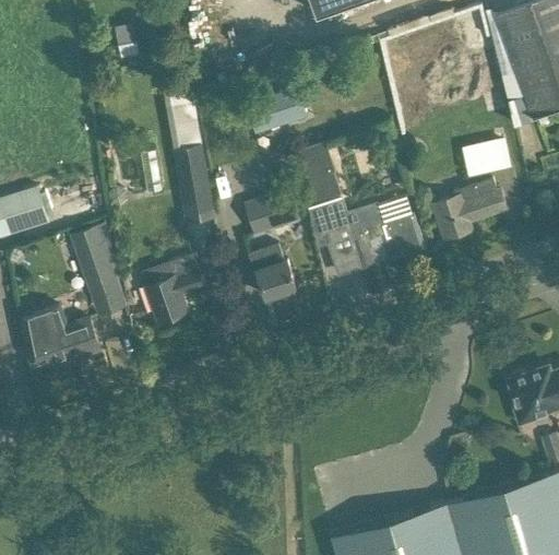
[(312,0),(314,3),(318,13),(356,0),(312,0)]
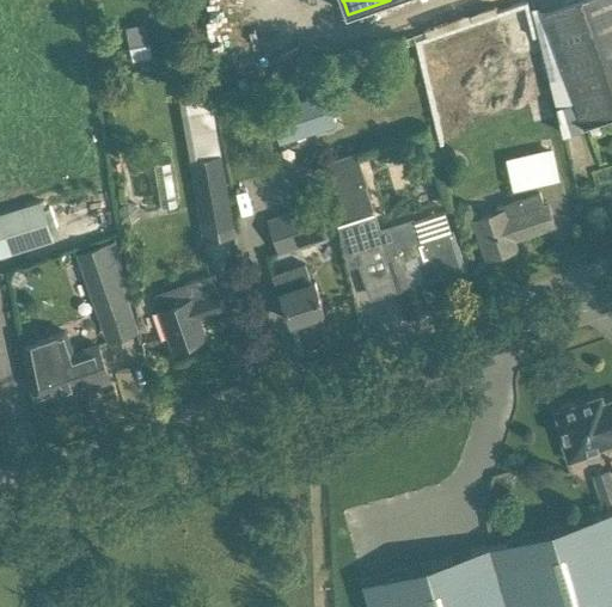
[(611,0),(580,0),(546,12),(577,102),(555,110),(560,134),(561,136),(611,118),(611,0)]
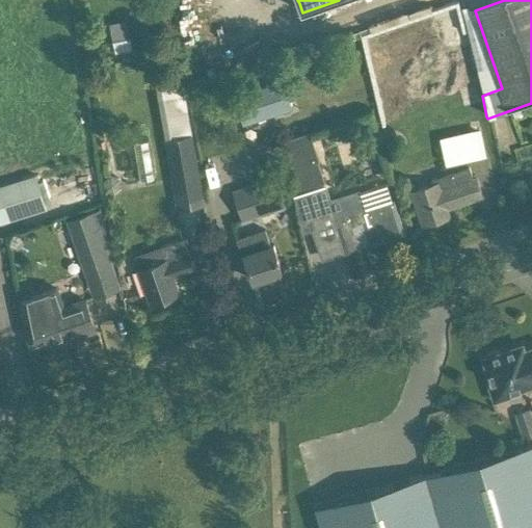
[(113,54),(132,53),(129,22),(111,24),(113,54)]
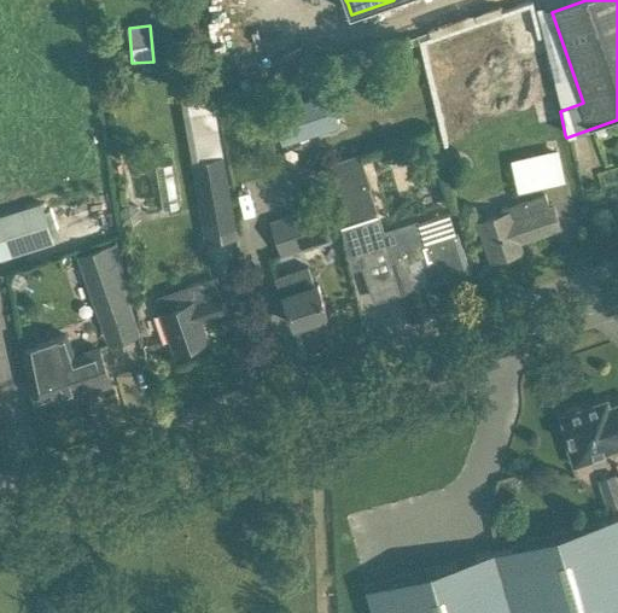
[(192,165),(205,237),(207,246),(237,241),(235,231),(223,159),(211,95),(203,98),(188,100),(191,117),(184,118),(192,165)]
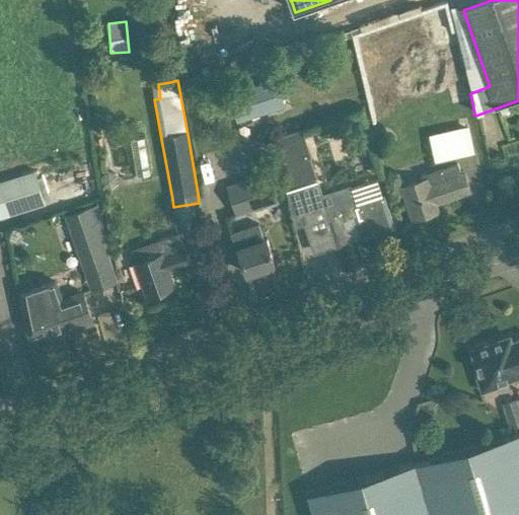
[(275,81),(228,97),(237,125),(285,108),(275,81)]
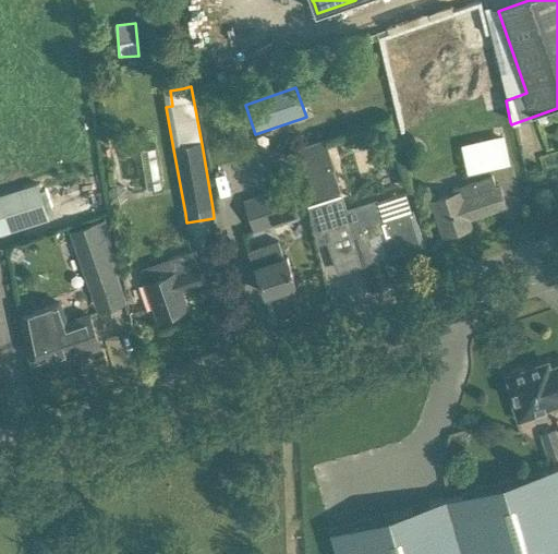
[(502,140),(473,147),(480,173),(509,166),(502,140)]
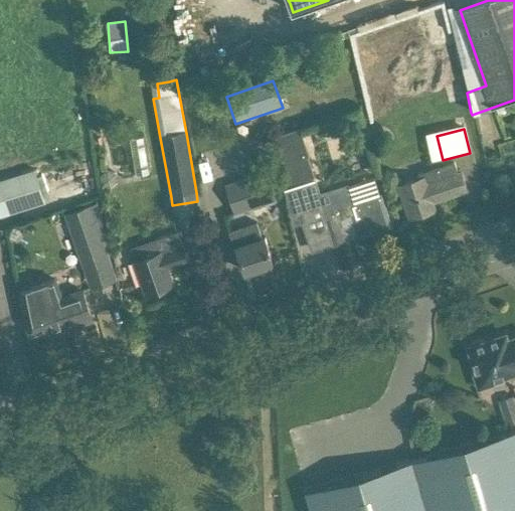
[(285,189),(315,180),(301,130),(273,140),(285,189)]
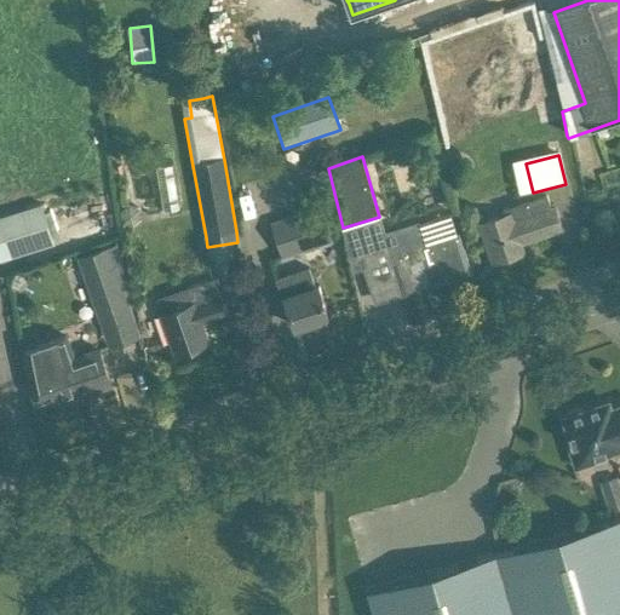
[(552,212),(547,199),(503,212),(505,218),(482,225),(487,242),(494,265),(524,256),(522,246),(564,233),(557,211),(552,212)]
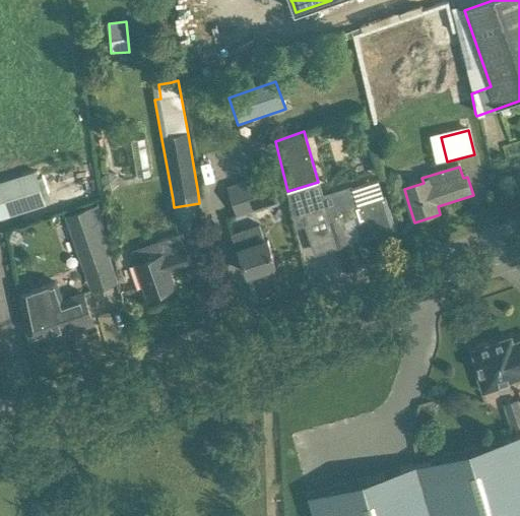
[(0,221),(46,206),(34,172),(0,183),(0,221)]
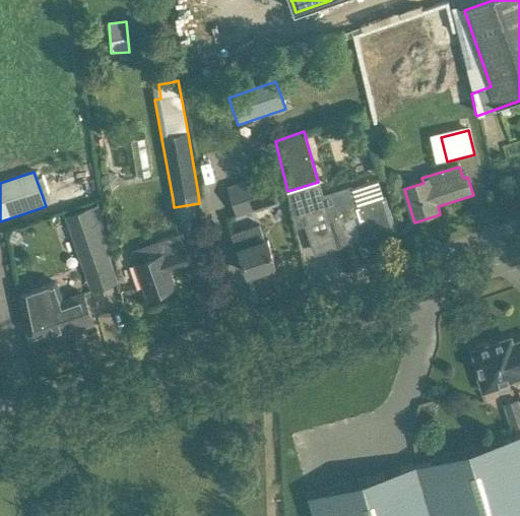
[(238,217),(279,203),(270,177),(230,190),(238,217)]
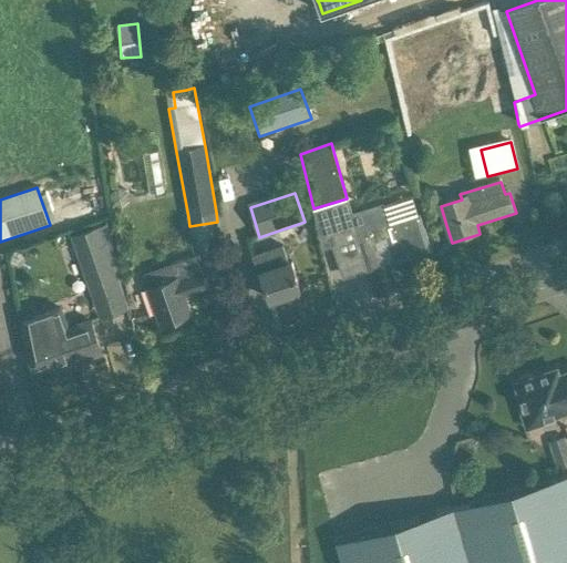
[(351,216),(347,203),(326,210),(337,244),(334,245),(344,277),(430,251),(419,217),(390,227),(382,205),(351,216)]
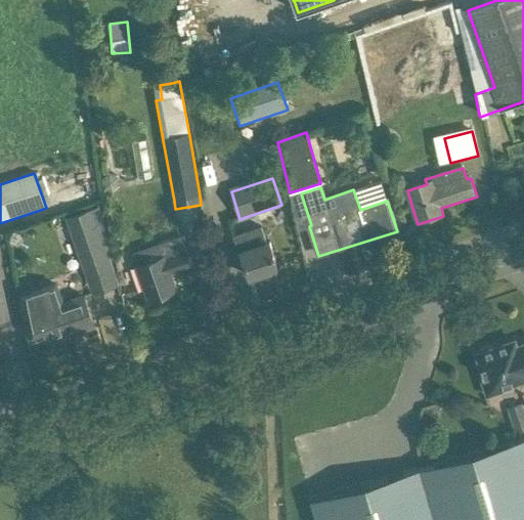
[(100,207),(68,218),(72,231),(85,271),(110,263),(97,225),(105,222),(100,207)]
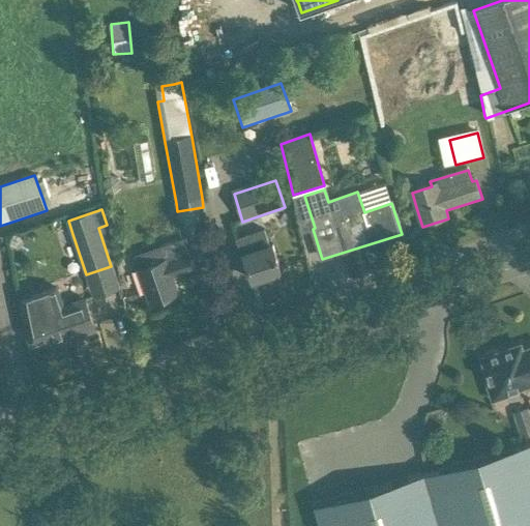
[(269,244),(264,231),(236,240),(246,271),(248,270),(253,282),(282,272),(272,243),(269,244)]
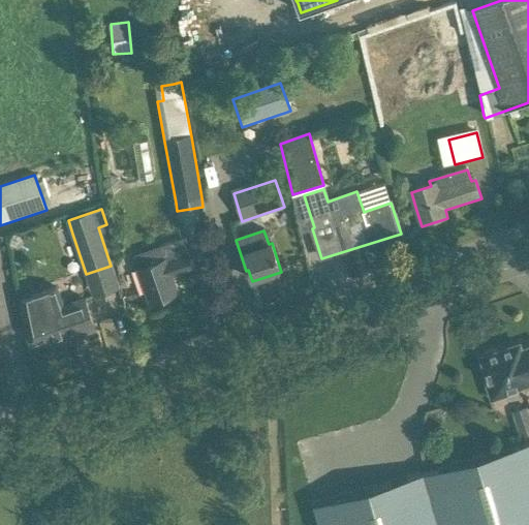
[(144,284),(151,304),(178,295),(172,277),(194,270),(188,254),(183,240),(160,247),(161,249),(164,260),(141,269),(138,270),(144,284)]
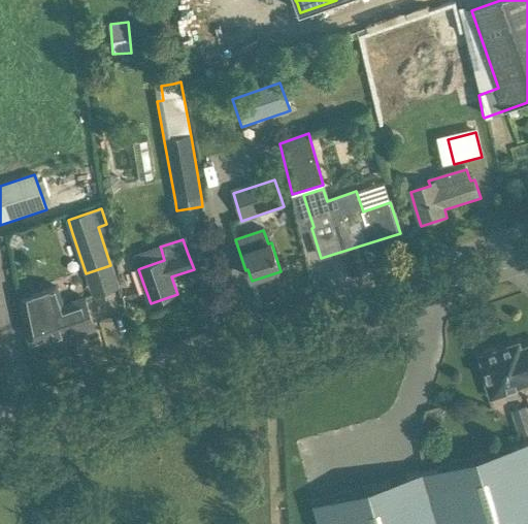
[(94,326),(87,306),(85,300),(63,307),(56,289),(39,295),(24,301),(25,305),(22,306),(30,347),(46,341),(48,346),(73,336),(72,333),(94,326)]
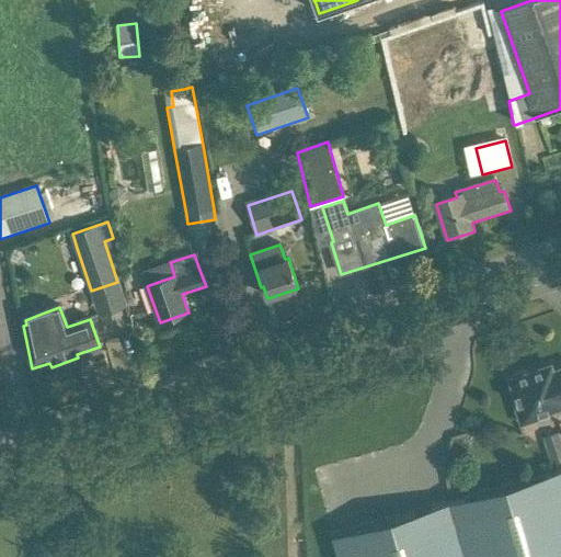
[(560,370),(553,373),(551,366),(528,375),(525,372),(515,375),(514,379),(511,381),(519,408),(516,409),(522,427),(542,419),(541,416),(560,408),(560,370)]
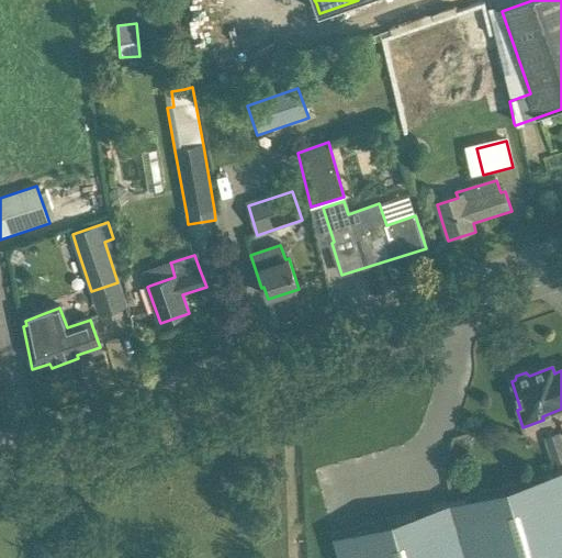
[(561,434),(544,439),(550,460),(561,457),(561,434)]
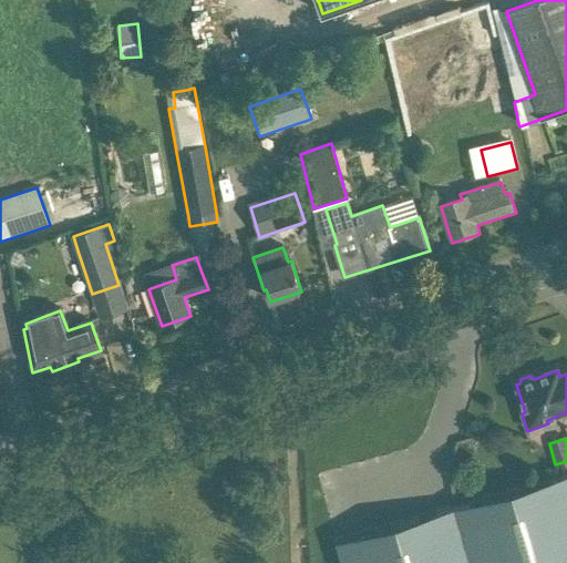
[(566,562),(566,476),(337,542),(342,562),(566,562)]
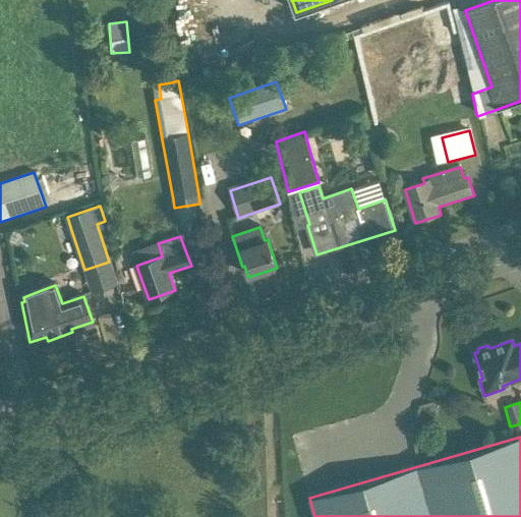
[(48,516),(49,504),(31,504),(31,516),(48,516)]
